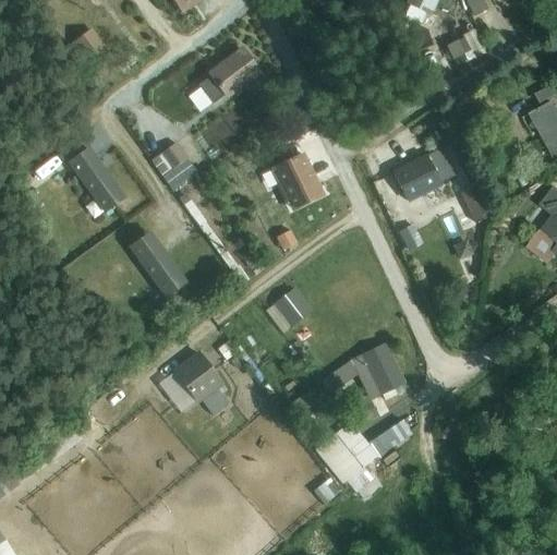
[(172,0),(181,11),(196,0),(172,0)]
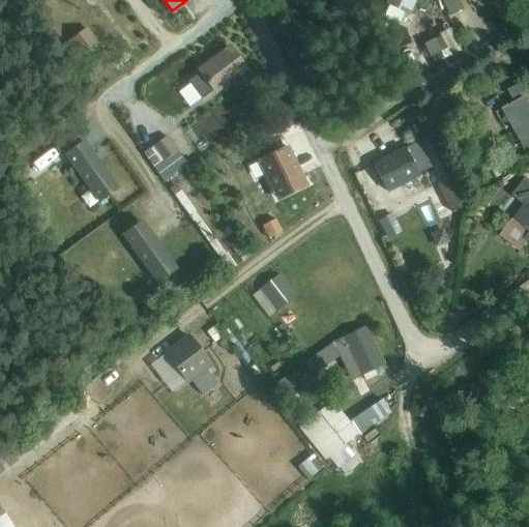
[(443,0),(449,12),(464,6),(461,0),(443,0)]
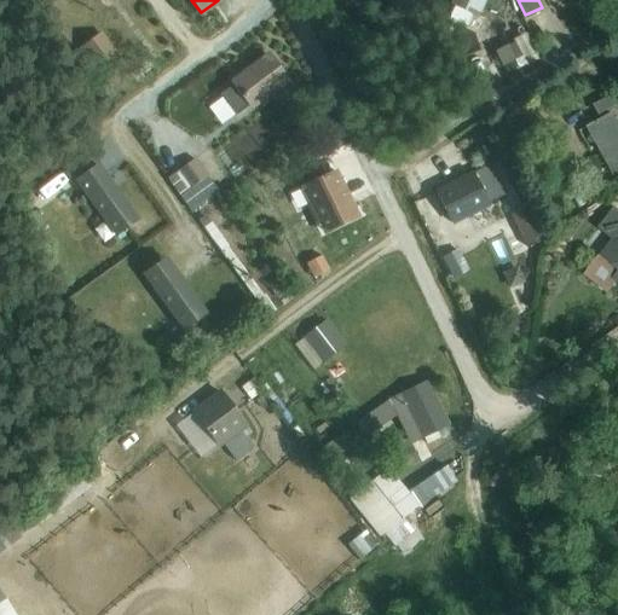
[(114,48),(102,33),(82,48),(93,63),(114,48)]
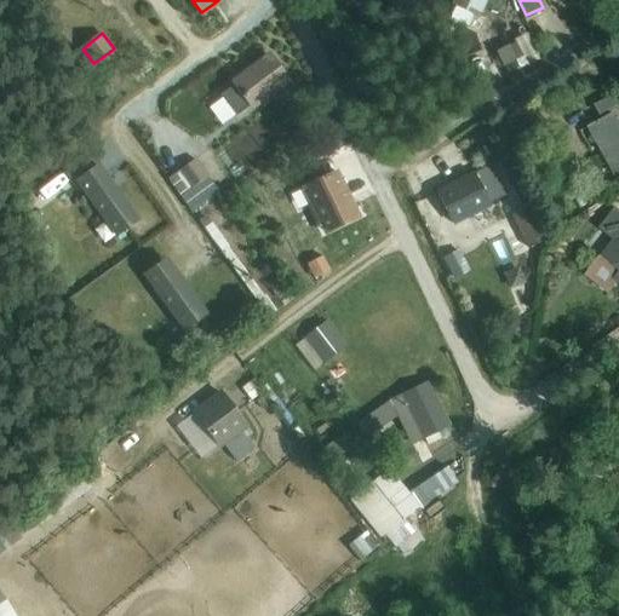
[(286,80),(287,79),(269,55),(233,81),(235,82),(221,93),(235,113),(248,102),(252,107),(270,92),(286,80)]
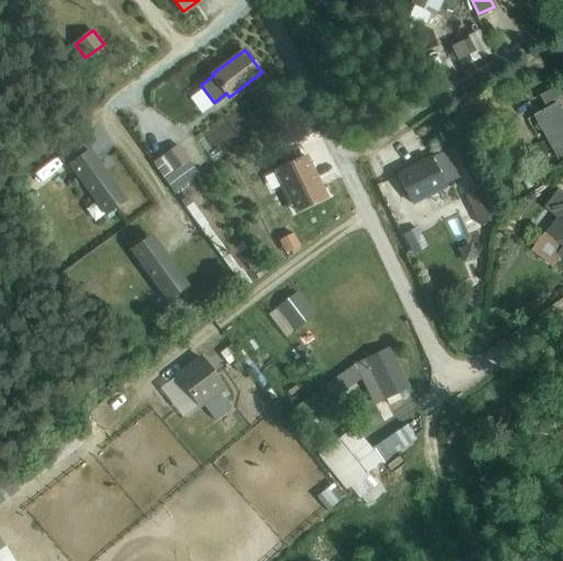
[(260,73),(246,84),(253,95),(269,84),(260,73)]
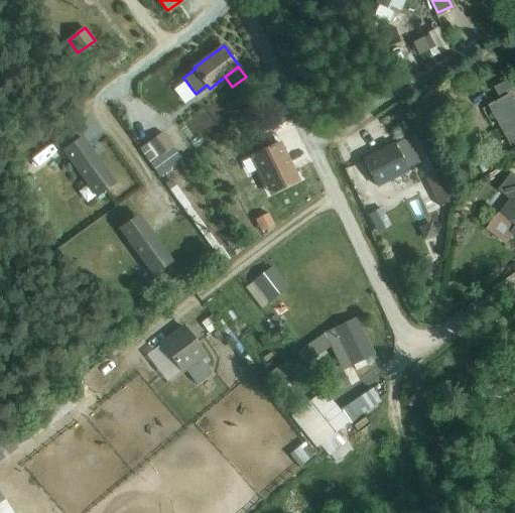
[(514,83),(512,78),(496,86),(501,95),(514,87),(514,83)]
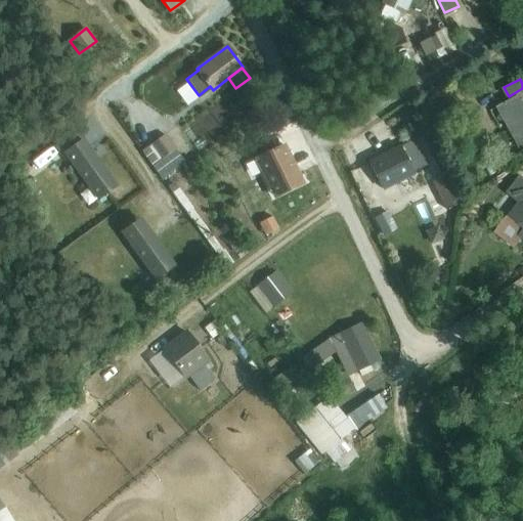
[(522,99),(520,94),(498,105),(521,147),(522,146),(522,99)]
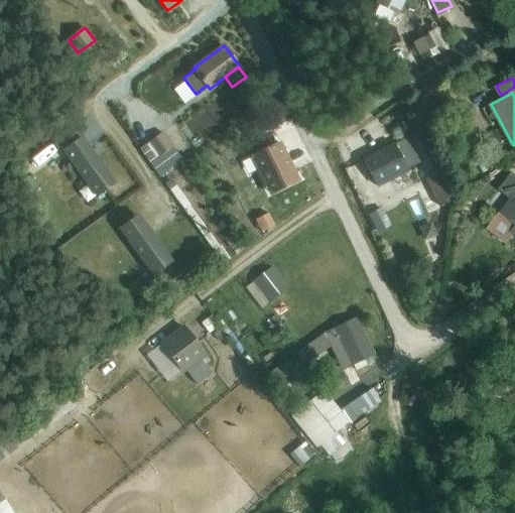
[(150,162),(173,145),(162,130),(139,148),(150,162)]
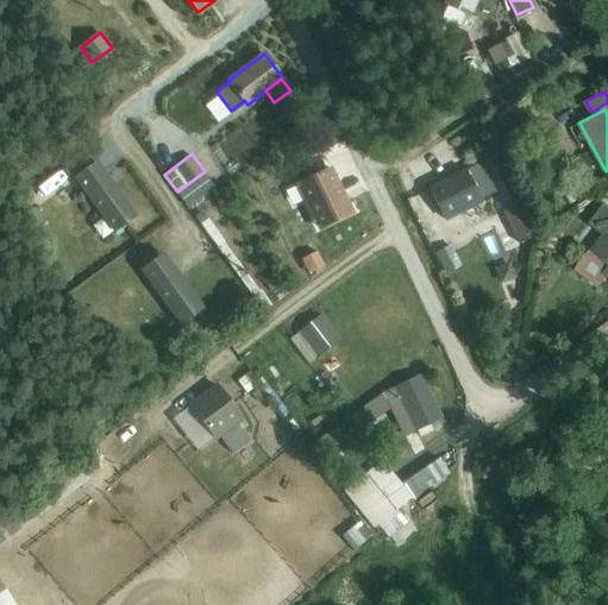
[(95,159),(74,176),(85,189),(113,231),(136,215),(106,174),(95,159)]
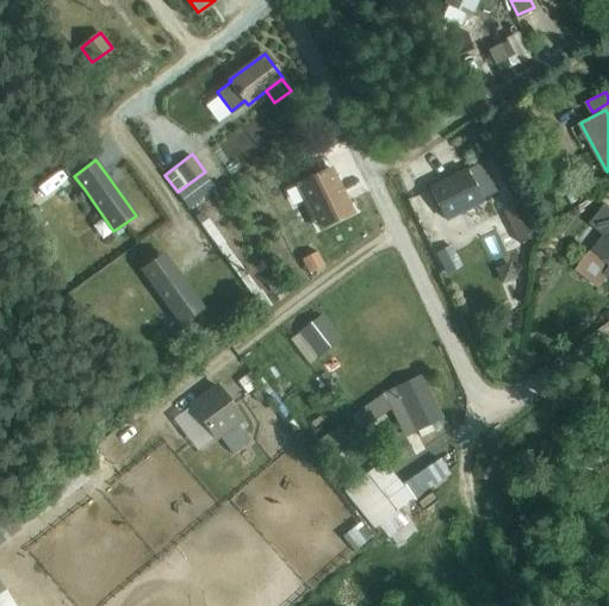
[(331,168),(296,185),(312,219),(317,230),(353,212),(348,201),(331,168)]
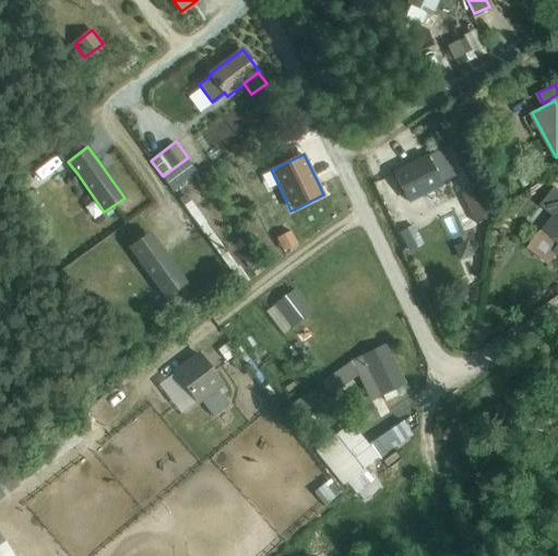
[(428,156),(394,173),(408,200),(441,184),(428,156)]
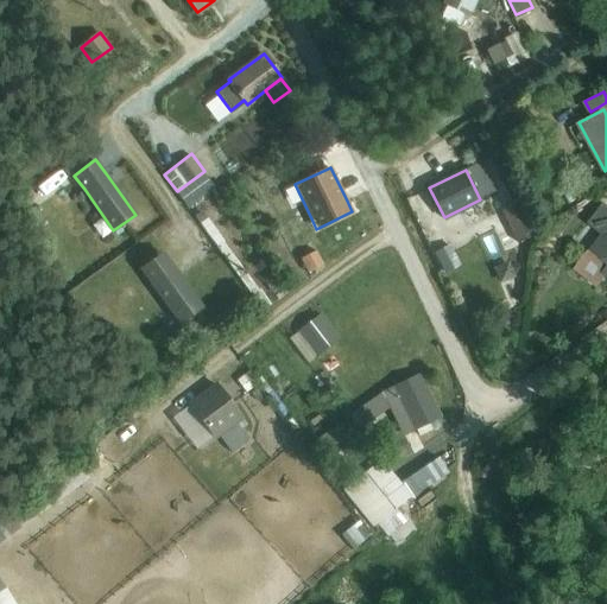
[(204,171),(177,191),(188,205),(215,185),(204,171)]
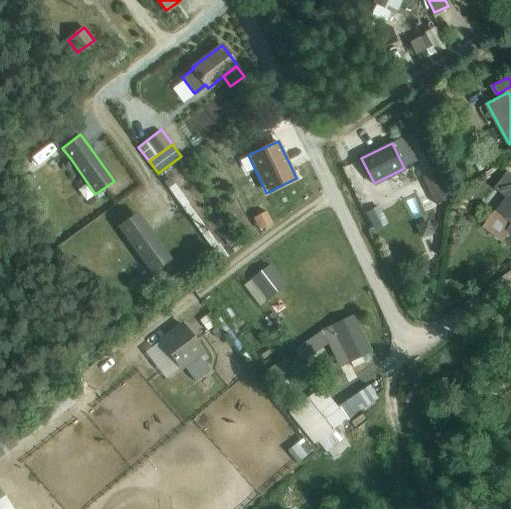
[(436,168),(420,176),(435,204),(451,196),(436,168)]
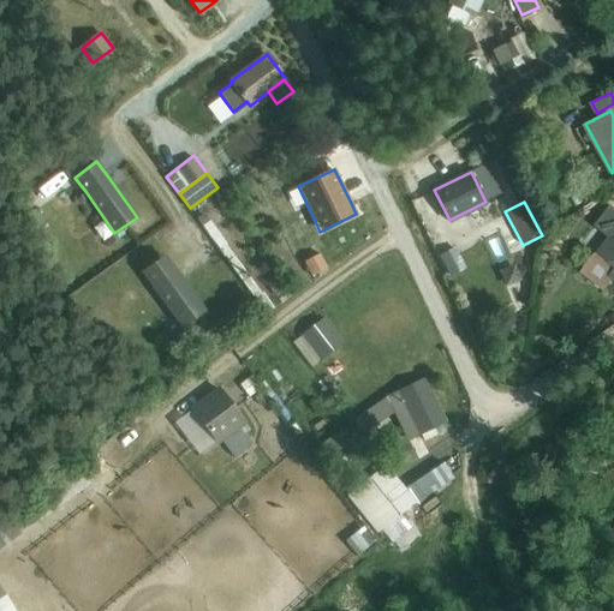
[(613,210),(600,225),(610,235),(597,252),(607,259),(608,257),(613,262),(613,210)]
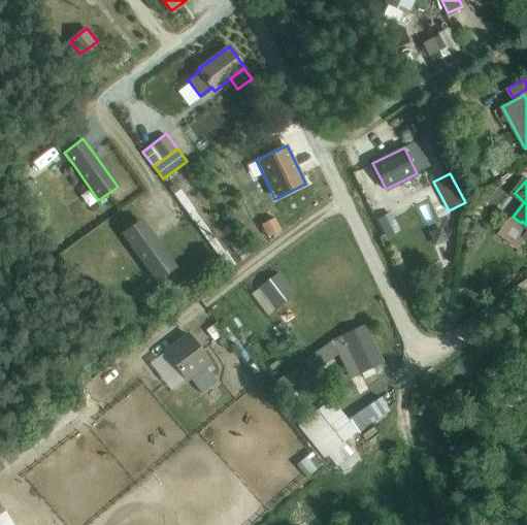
[(223,251),(196,214),(191,217),(218,255),(223,251)]
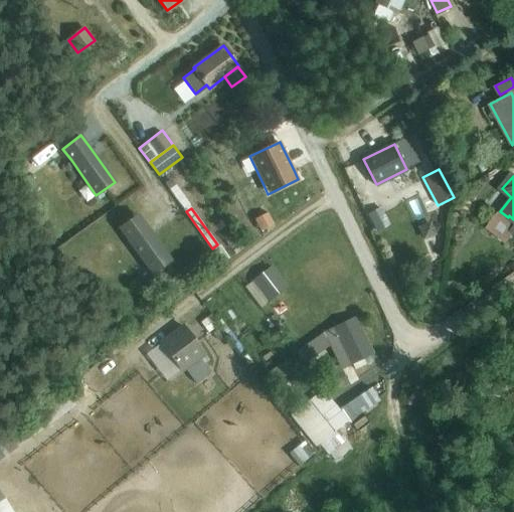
[(140,212),(119,227),(152,274),(172,260),(140,212)]
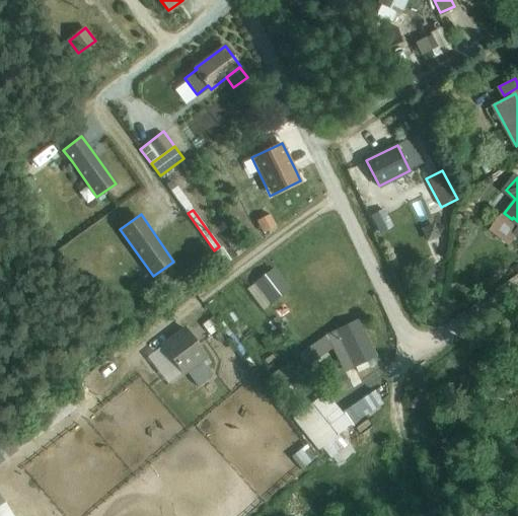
[(287,289),(272,270),(259,280),(274,299),(287,289)]
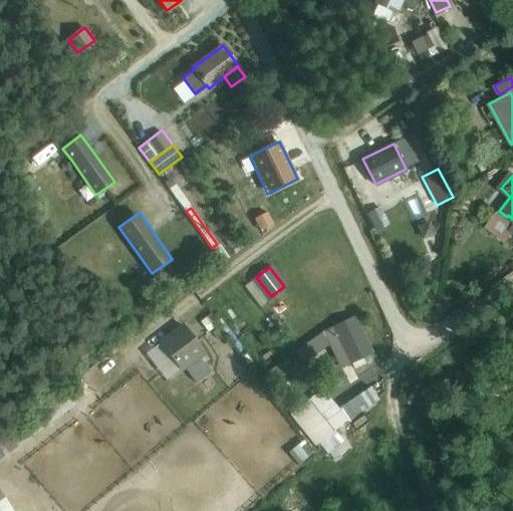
[(201,316),(208,328),(219,321),(211,310),(201,316)]
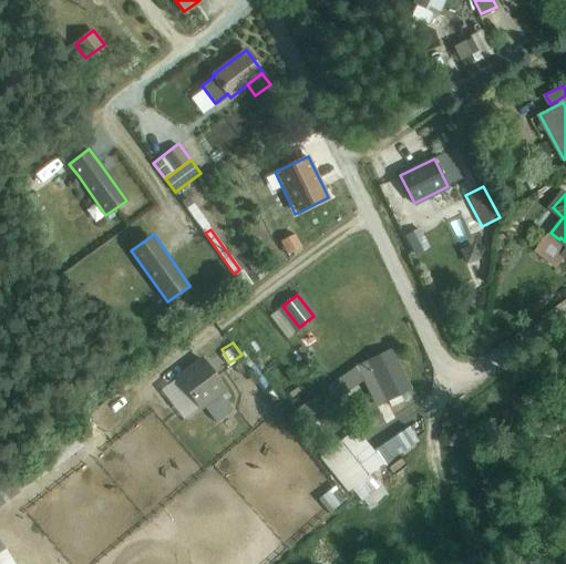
[(343,375),(314,397),(319,404),(336,393),(338,397),(363,379),(377,404),(387,400),(411,388),(391,348),(357,365),(343,375)]
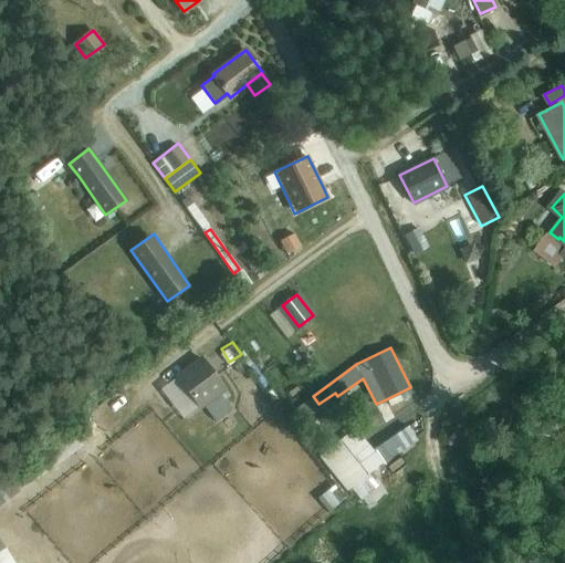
[(176,376),(161,388),(179,413),(161,428),(174,442),(189,430),(192,428),(184,418),(198,407),(199,409),(205,405),(216,420),(231,409),(225,400),(232,395),(201,355),(175,375),(176,376)]
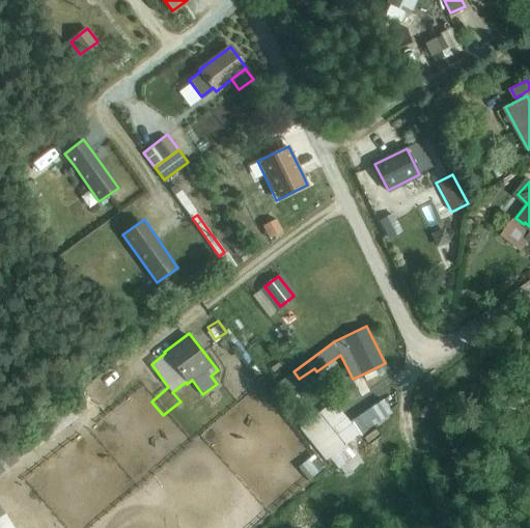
[(289,372),(275,383),(283,394),(299,384),(293,376),(289,372)]
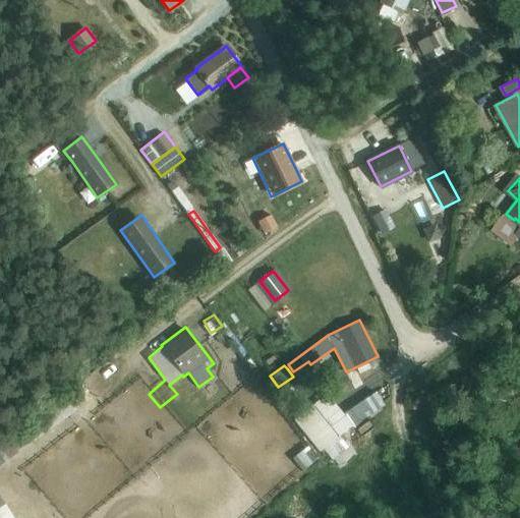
[(327,395),(296,418),(329,461),(350,445),(343,436),(340,432),(350,423),(352,425),(359,419),(378,407),(380,406),(378,404),(382,402),(381,400),(374,392),(342,413),(327,395)]
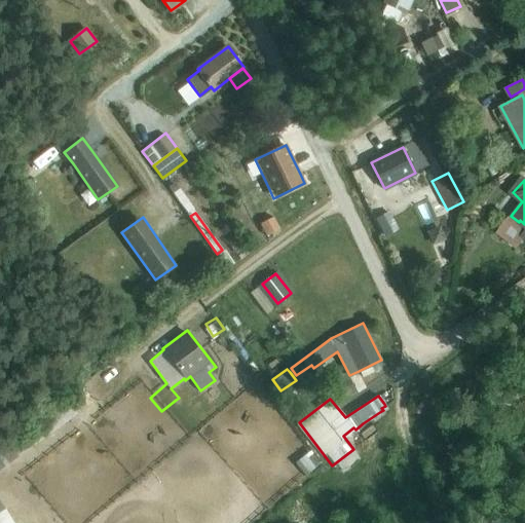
[(17,507),(0,518),(0,522),(28,522),(32,520),(24,508),(20,510),(17,507)]
